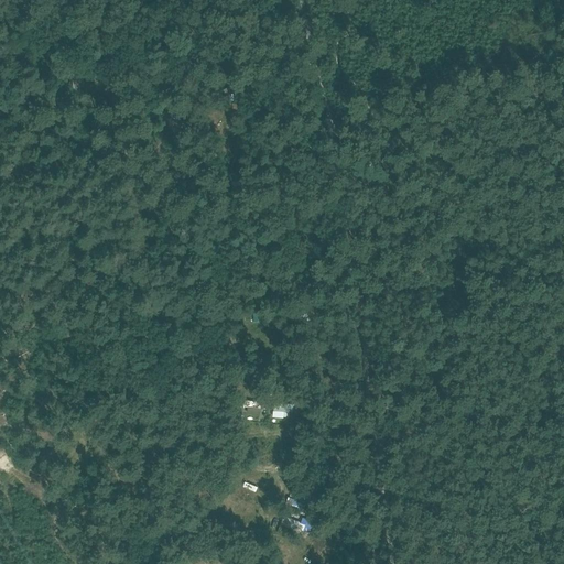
[(79,74),(71,75),(73,89),(82,88),(79,74)]
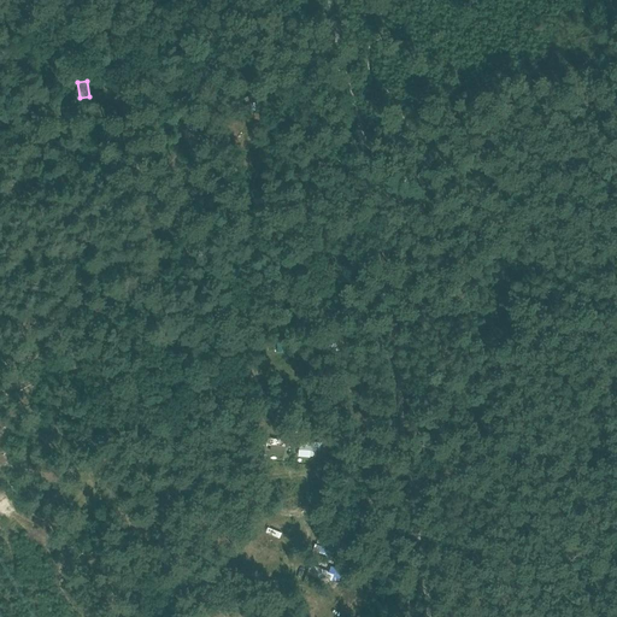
[(187,123),(199,128),(203,117),(192,112),(187,123)]
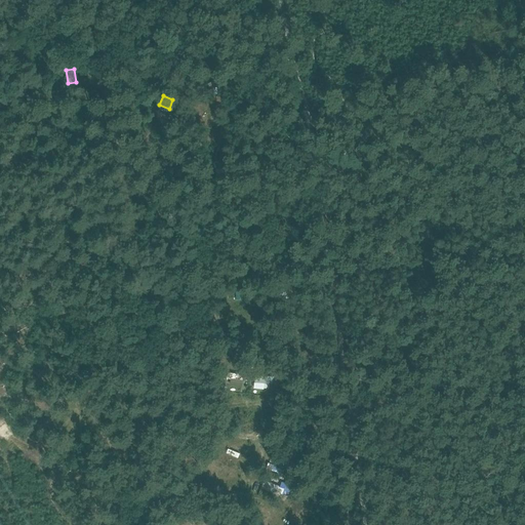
[(289,288),(280,290),(281,301),(291,299),(289,288)]
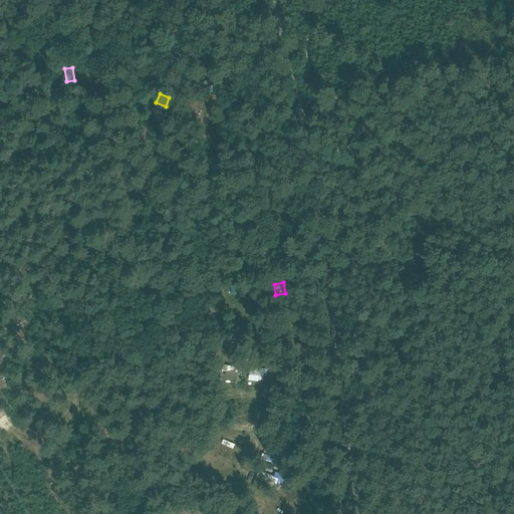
[(240,285),(231,285),(231,294),(240,294),(240,285)]
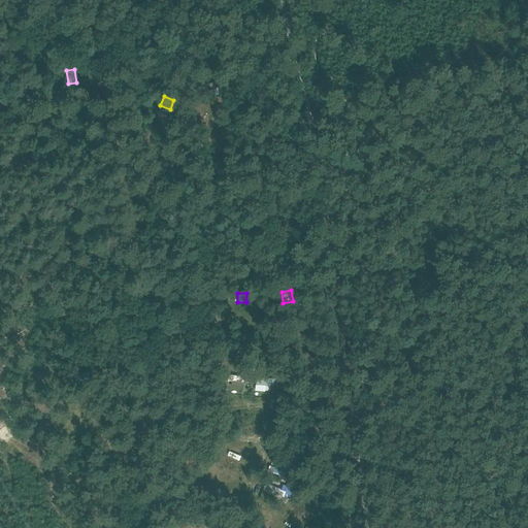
[(244,376),(228,375),(228,381),(233,382),(233,387),(243,388),(243,384),(250,384),(251,380),(244,378),(244,376)]
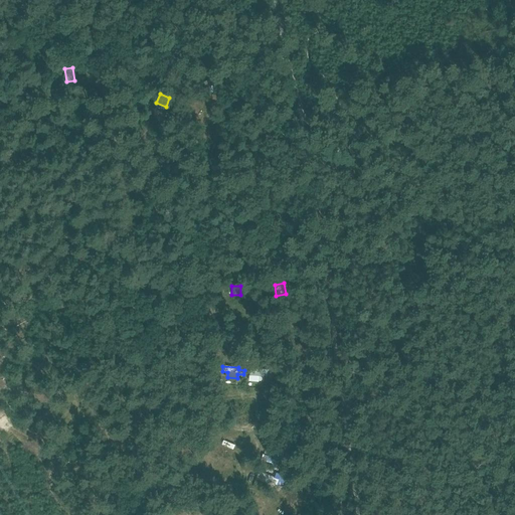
[(265,371),(248,370),(248,382),(265,382),(265,371)]
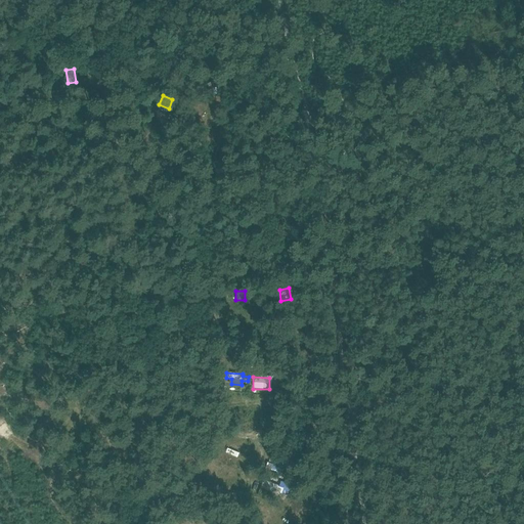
[(269,463),(267,463),(265,469),(280,474),(284,463),(277,461),(277,460),(270,457),(269,463)]
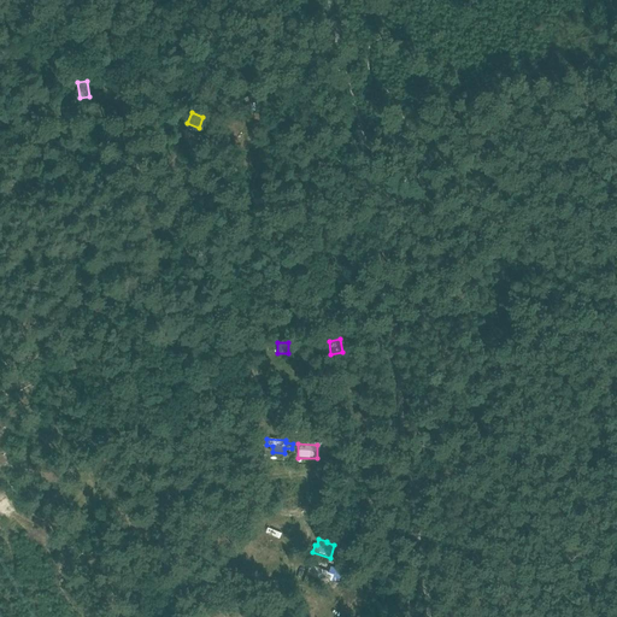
[(330,569),(316,565),(313,571),(328,575),(330,569)]
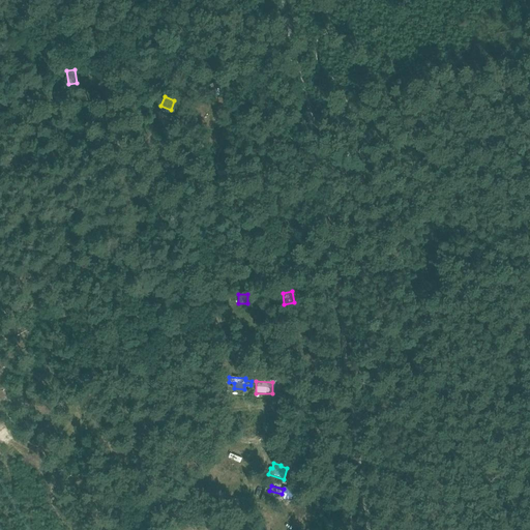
[(289,503),(292,497),(283,493),(280,499),(289,503)]
